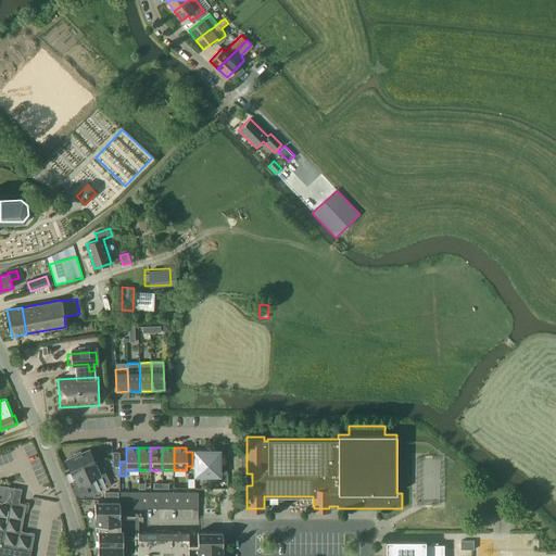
[(66,460),(72,472),(99,460),(97,456),(92,457),(89,450),(81,454),(80,451),(73,455),(74,457),(66,460)]
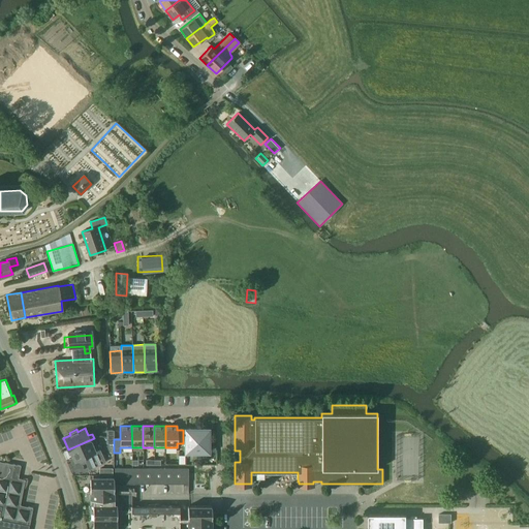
[(186,429),(186,453),(209,453),(209,429),(186,429)]
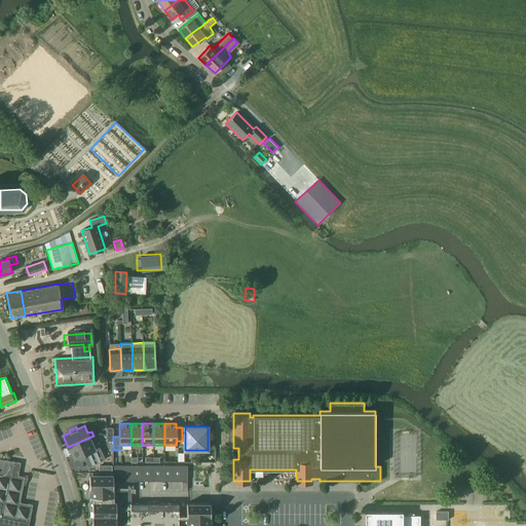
[(94,436),(68,447),(70,453),(72,453),(75,458),(87,452),(92,464),(105,459),(94,436)]
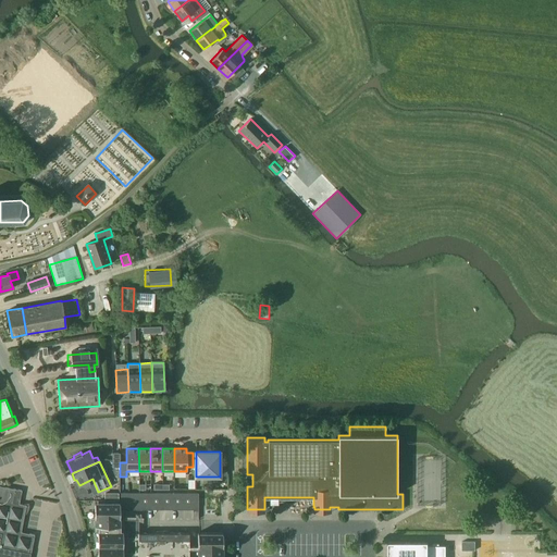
[(10,489),(0,485),(0,556),(29,556),(34,535),(21,532),(25,510),(26,505),(19,504),(21,491),(10,489)]
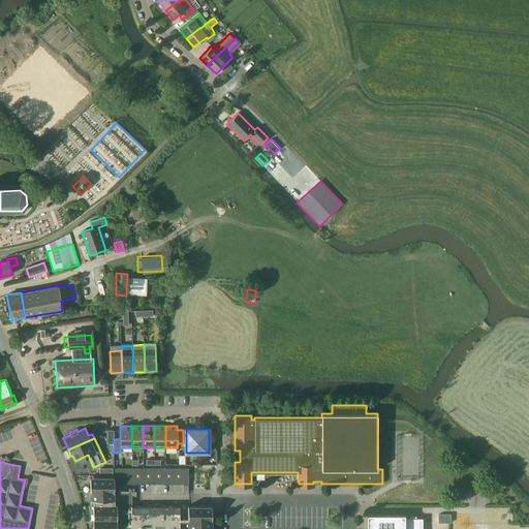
[(211,528),(212,506),(188,506),(187,528),(179,528),(180,506),(128,506),(127,528),(116,528),(117,505),(114,505),(114,485),(183,485),(183,493),(188,493),(188,485),(188,468),(114,468),(114,477),(90,477),(90,500),(93,500),(93,528),(211,528)]
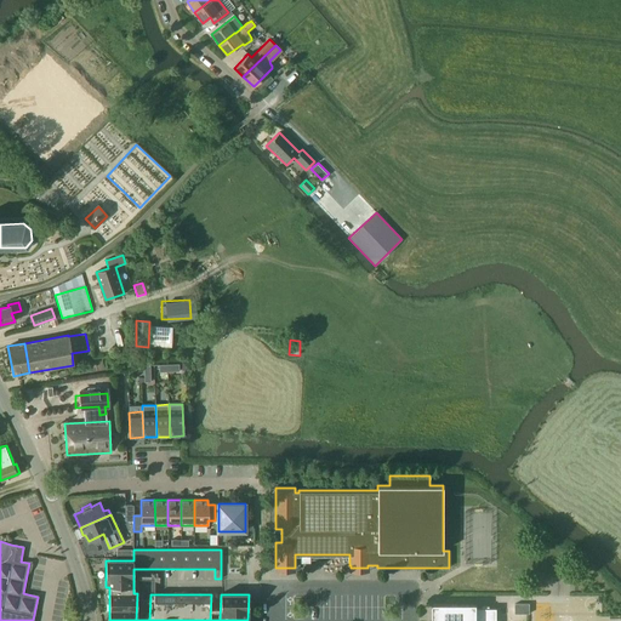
[(483,608),(477,608),(477,604),(442,604),(439,604),(433,604),(432,620),(496,620),(497,608),(489,608),(489,607),(483,607),(483,608)]
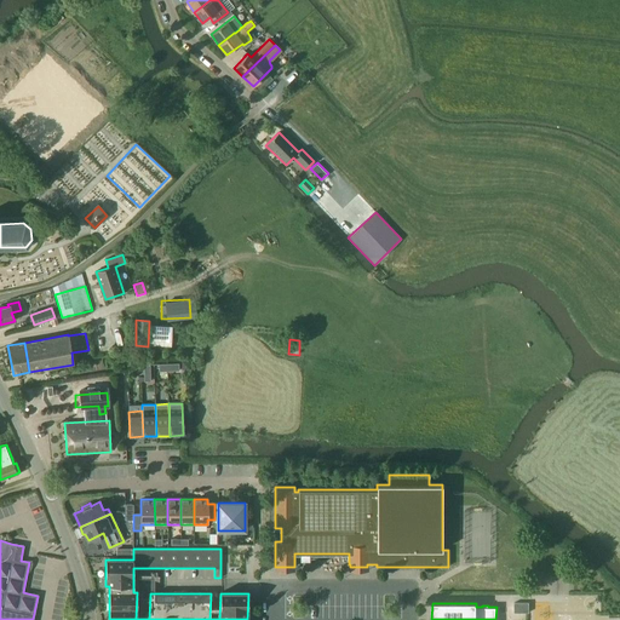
[(515,603),(515,613),(529,613),(529,603),(515,603)]
